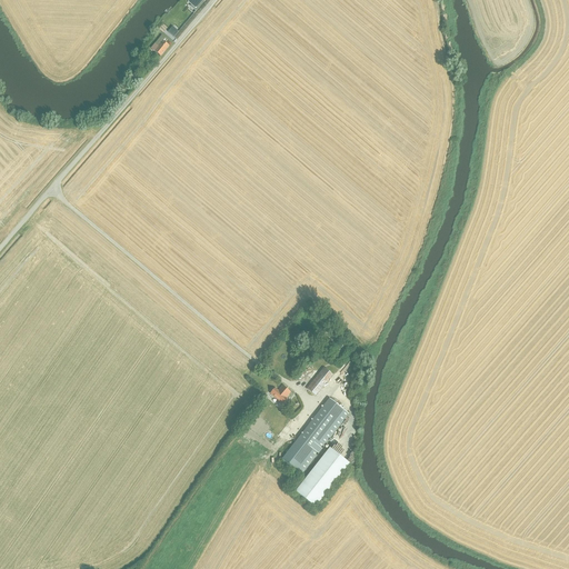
[(172,27),(168,32),(173,37),(179,31),(172,27)]
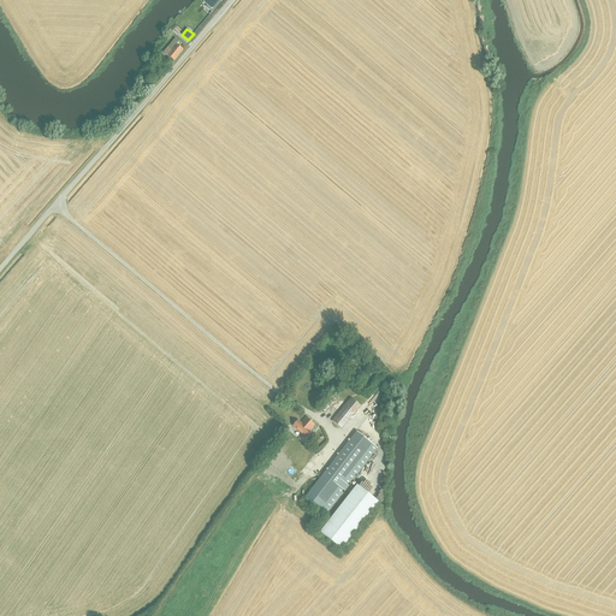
[(173,61),(183,51),(177,46),(179,42),(175,39),(163,53),(173,61)]
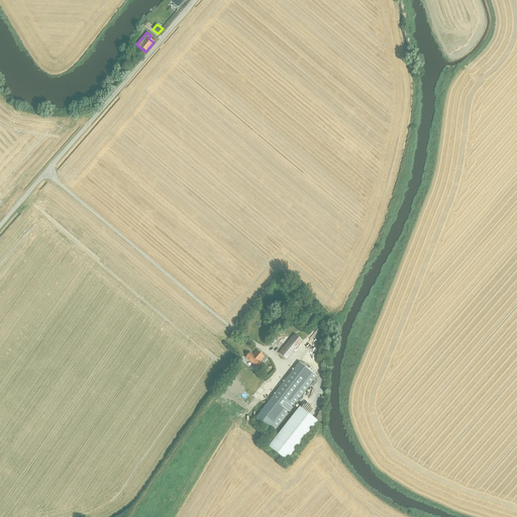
[(299,326),(304,330),(315,317),(309,313),(299,326)]
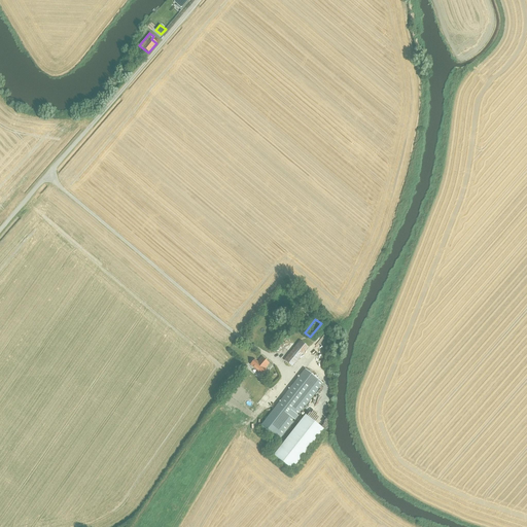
[(278,351),(286,339),(282,337),(274,349),(278,351)]
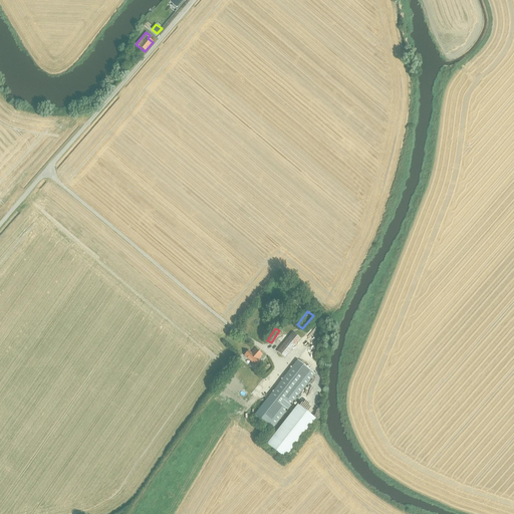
[(285,358),(300,338),(292,332),(276,351),(285,358)]
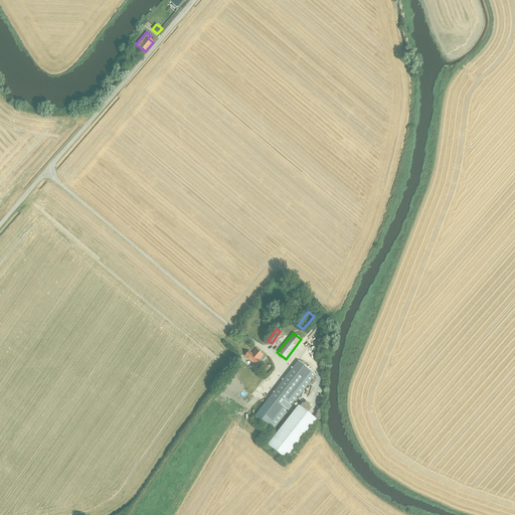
[(256,364),(258,363),(260,361),(259,360),(263,355),(255,350),(251,354),(248,352),(245,355),(252,361),(251,362),(254,364),(255,363),(256,364)]
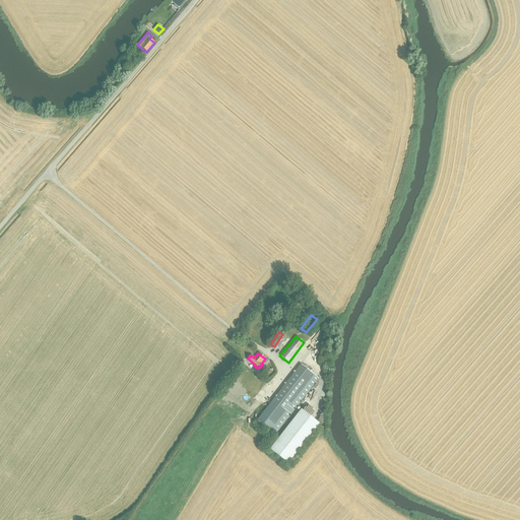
[(301,365),(257,420),(275,435),(319,379),(301,365)]
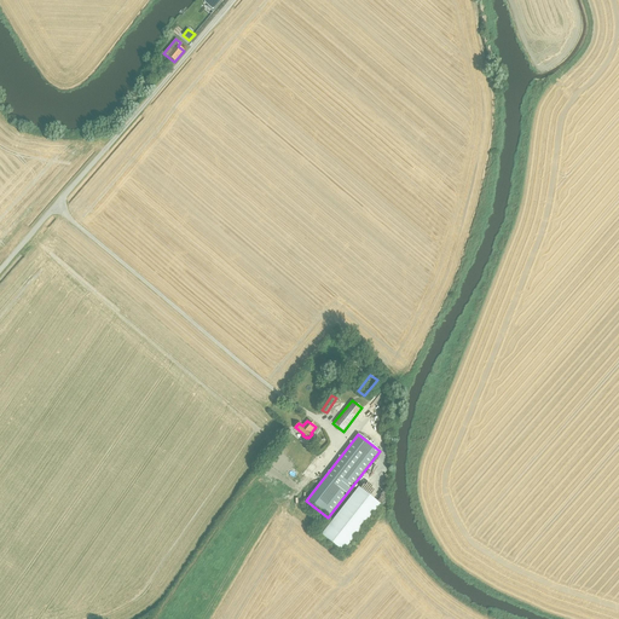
[(342,553),(380,504),(358,487),(320,536),(342,553)]
